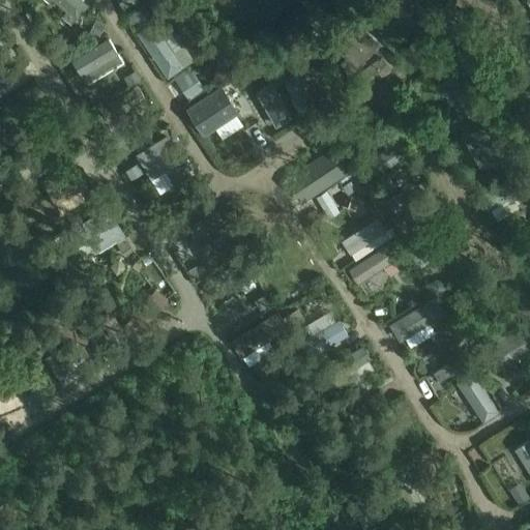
[(58,0),(66,6),(78,16),(87,4),(82,0),(58,0)]
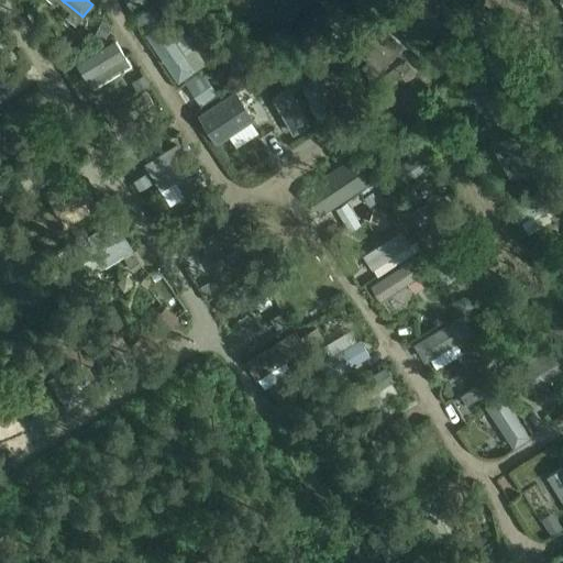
[(414,0),(411,18),(454,26),(457,8),(416,0),(414,0)]
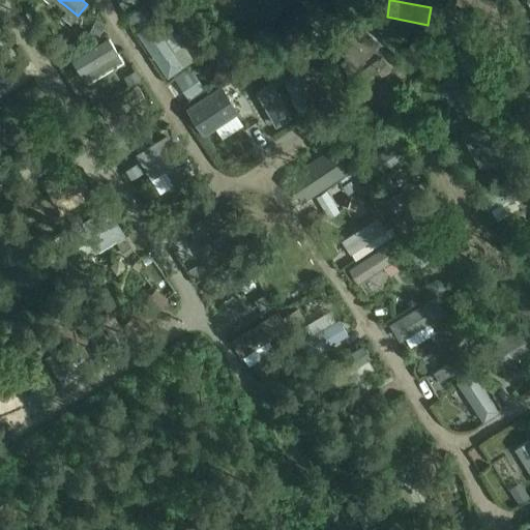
[(125,18),(134,28),(145,20),(137,9),(125,18)]
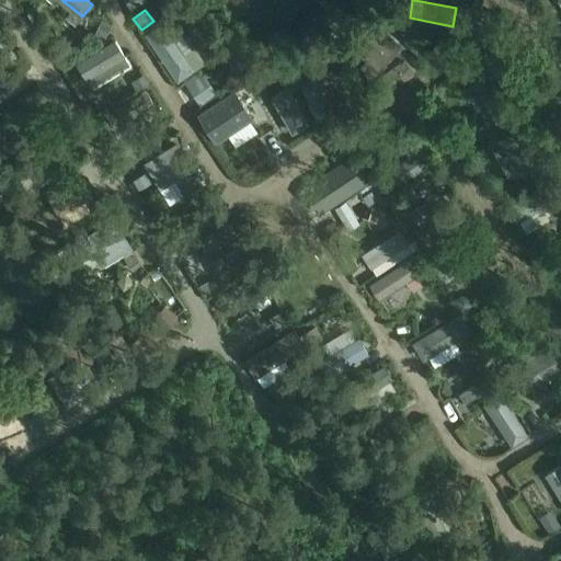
[(102,20),(95,33),(105,38),(112,25),(102,20)]
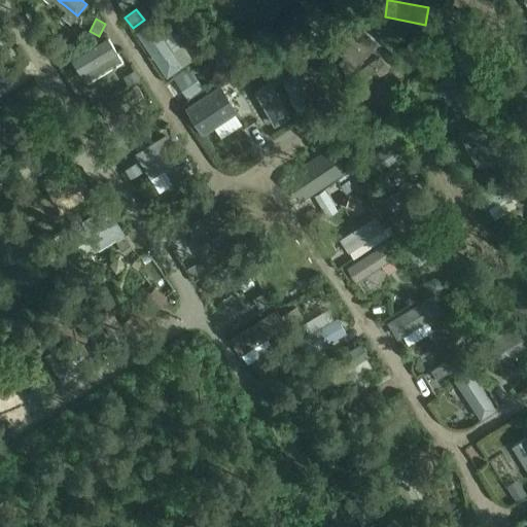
[(164,40),(174,33),(167,22),(161,26),(156,20),(138,31),(168,74),(185,63),(177,50),(173,54),(164,40)]
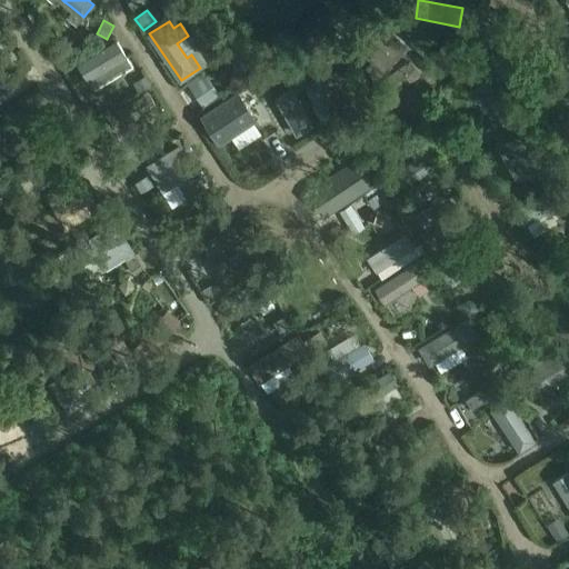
[(408,47),(380,21),(356,48),(382,72),(408,47)]
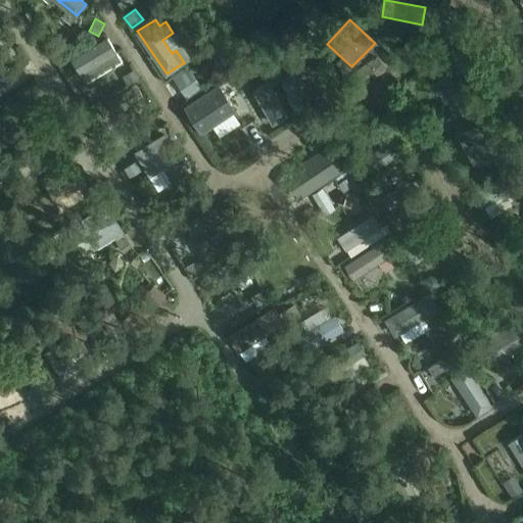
[(421,33),(411,40),(415,47),(425,40),(421,33)]
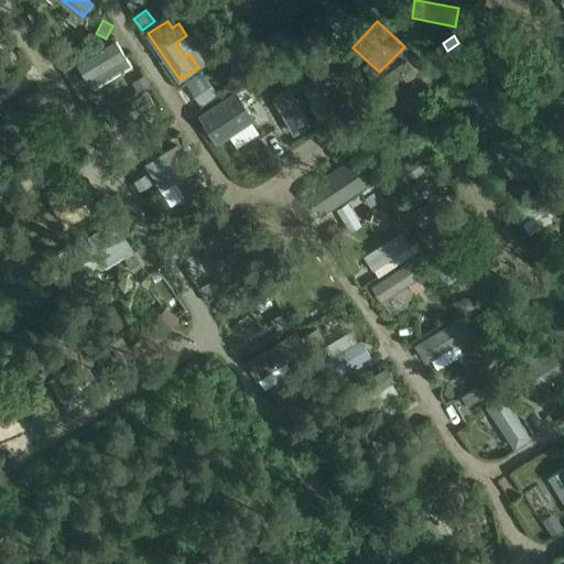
[(125,56),(115,41),(77,64),(86,78),(125,56)]
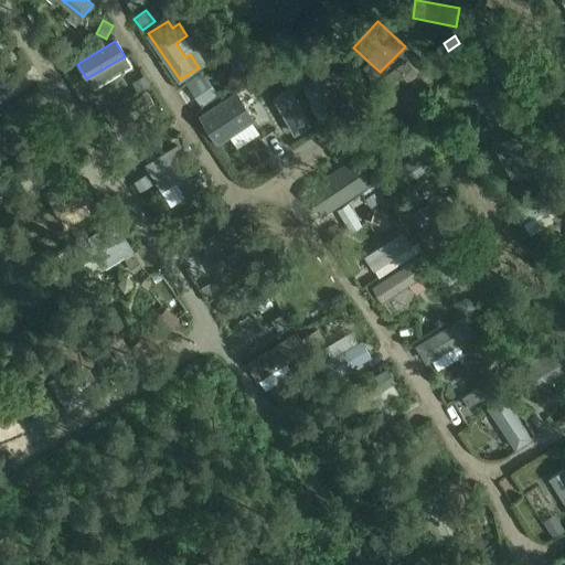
[(395,89),(409,80),(416,75),(407,62),(401,66),(386,76),(395,89)]
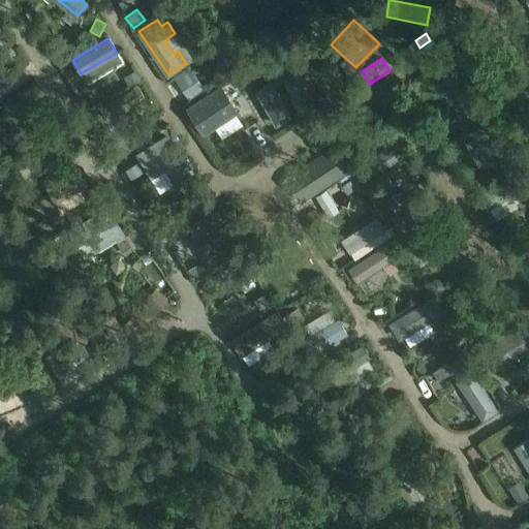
[(0,85),(9,78),(0,66),(0,85)]
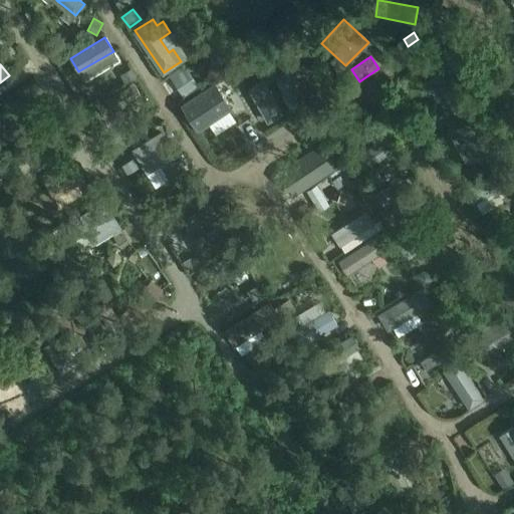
[(119,75),(124,84),(137,77),(132,68),(119,75)]
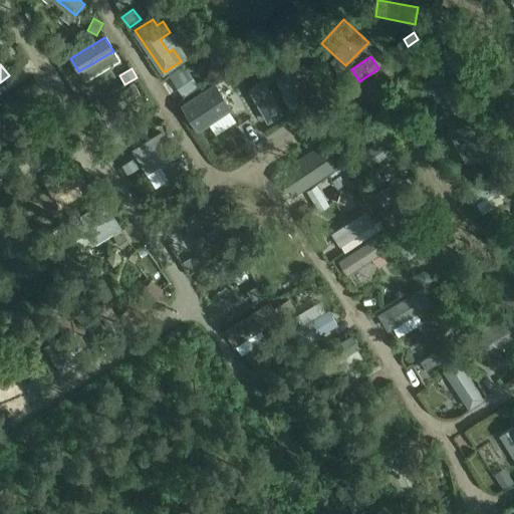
[(178,98),(201,88),(192,69),(170,79),(178,98)]
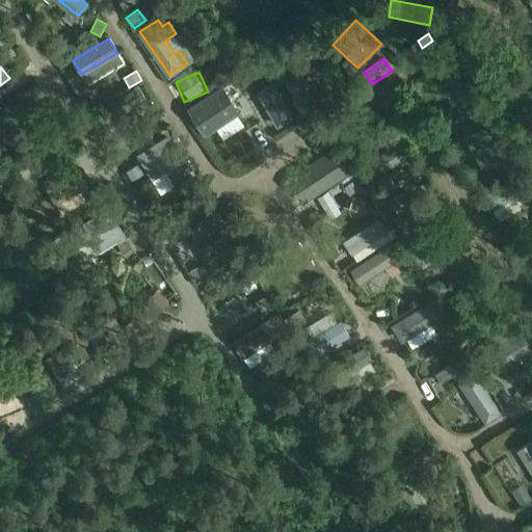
[(272,83),(257,92),(277,127),(292,118),(272,83)]
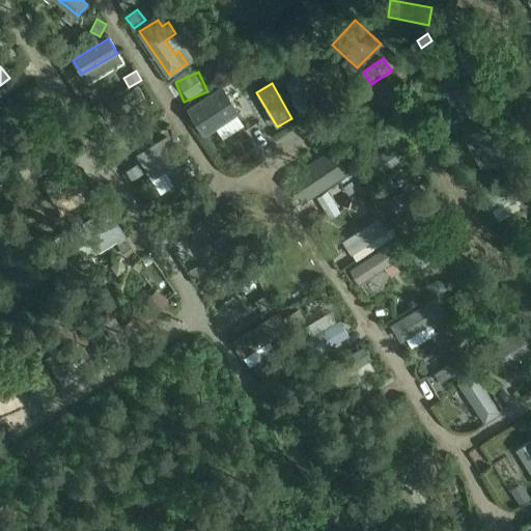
[(317,108),(308,85),(292,91),(302,114),(317,108)]
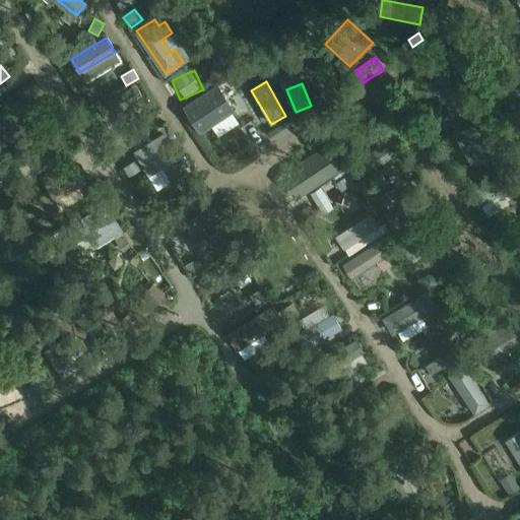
[(142,96),(134,84),(100,105),(107,118),(142,96)]
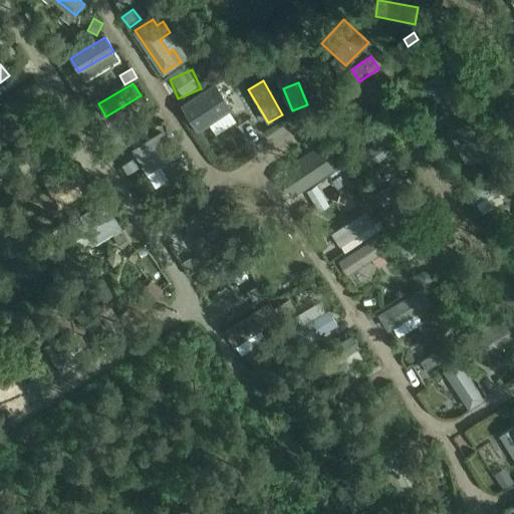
[(199,130),(231,108),(216,84),(183,105),(199,130)]
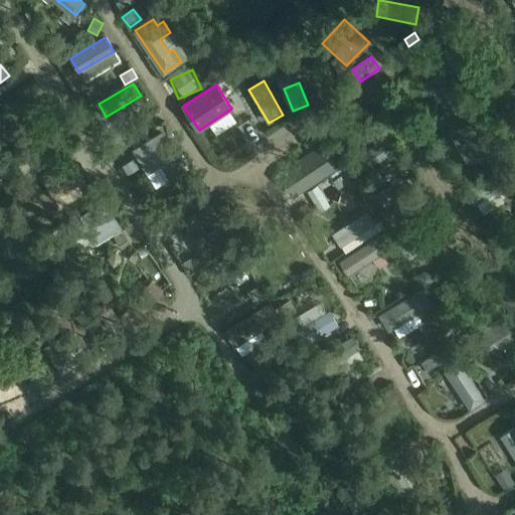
[(425,117),(430,124),(441,117),(437,111),(425,117)]
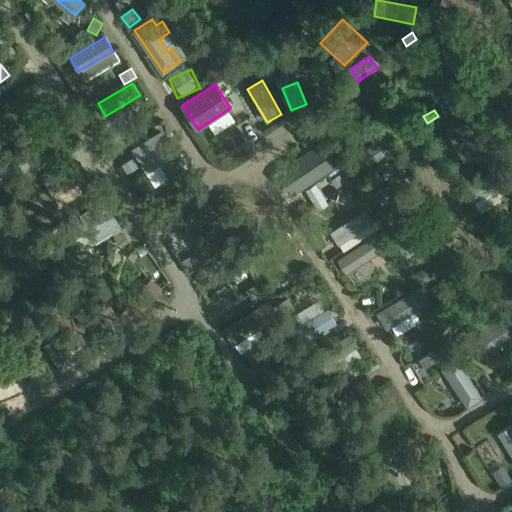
[(491,145),(479,125),(475,117),(449,132),(465,160),(491,145)]
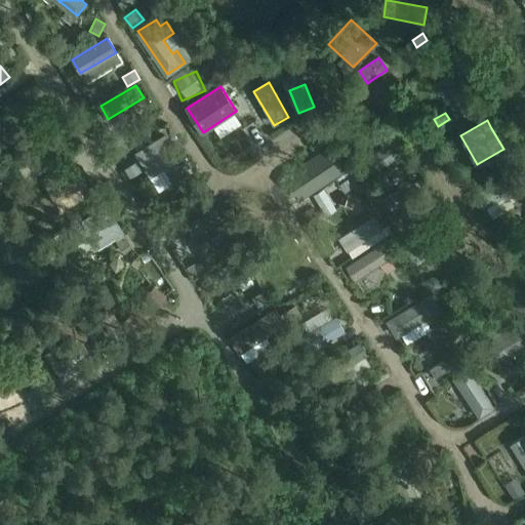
[(149,135),(146,129),(136,135),(139,142),(149,135)]
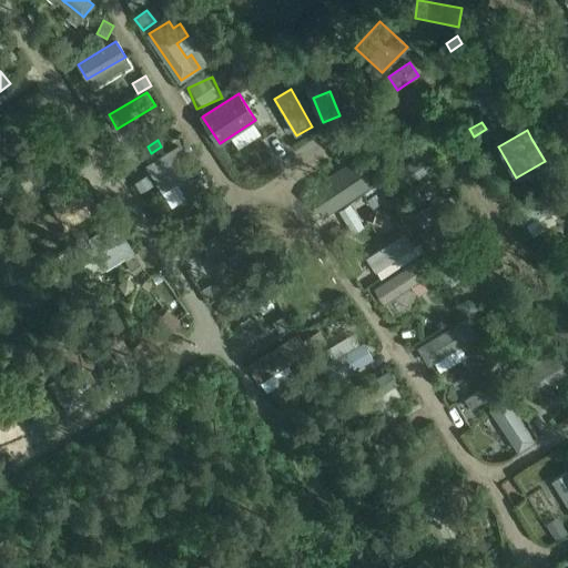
[(362,159),(369,161),(374,146),(366,145),(362,159)]
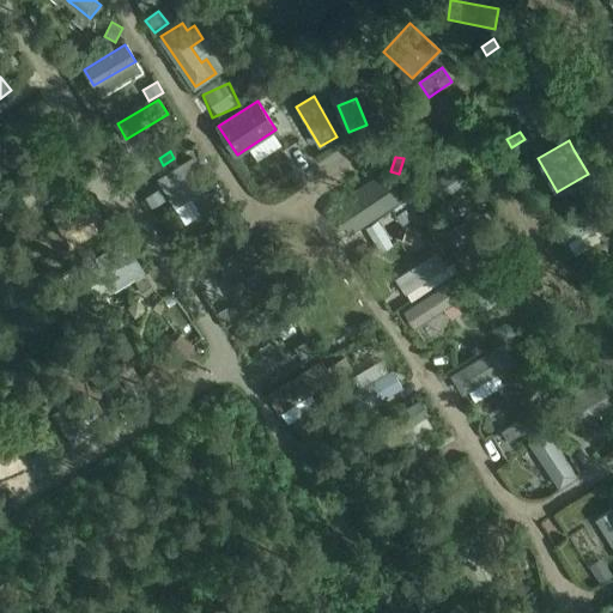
[(193,158),(159,180),(169,194),(186,183),(202,210),(219,199),(193,158)]
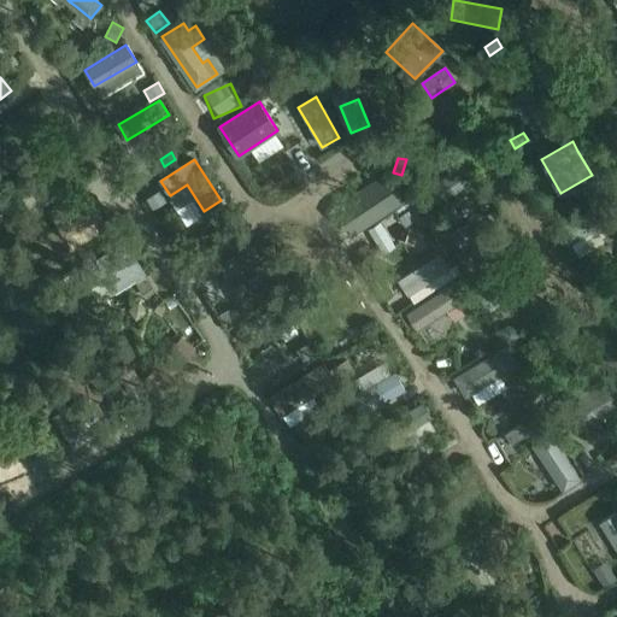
[(424,195),(432,206),(476,177),(466,163),(422,192),(424,195)]
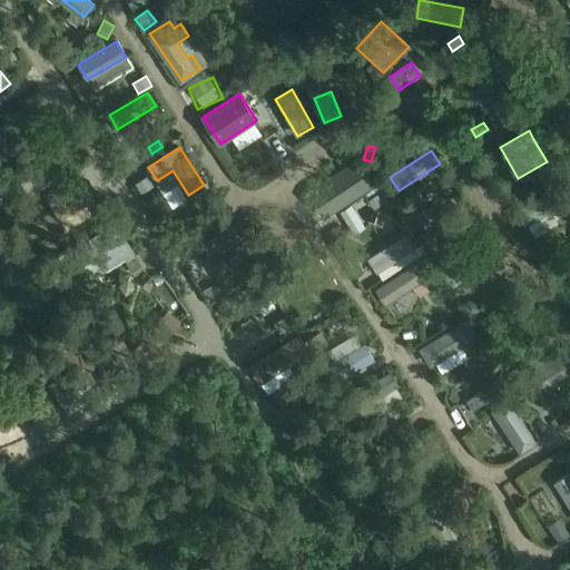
[(28,194),(56,178),(40,151),(12,167),(28,194)]
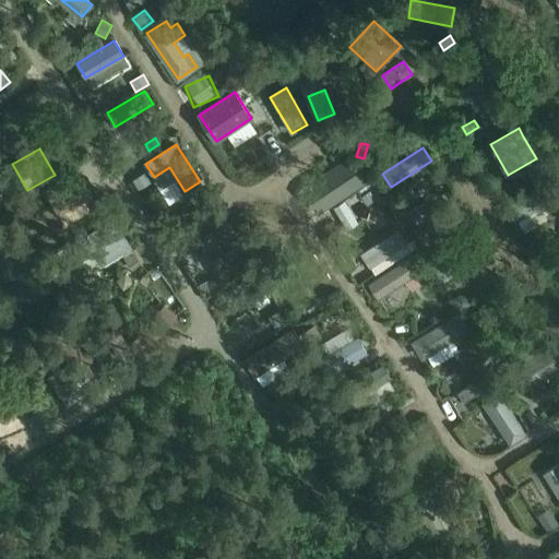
[(365,181),(351,159),(306,188),(320,211),(365,181)]
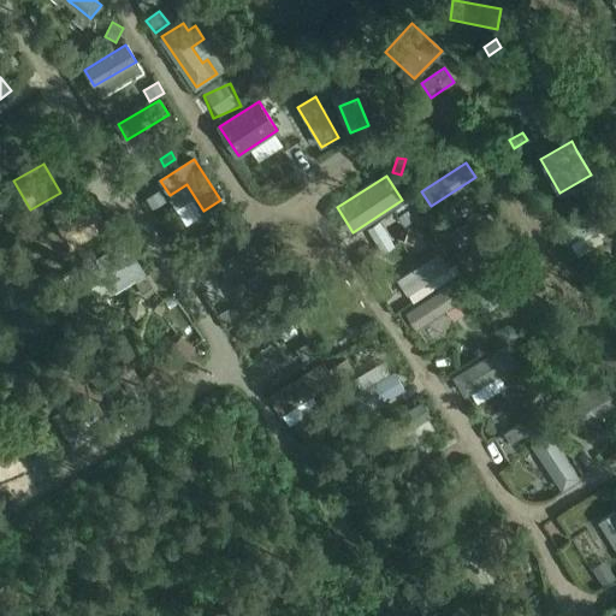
[(154,182),(141,189),(147,199),(160,191),(154,182)]
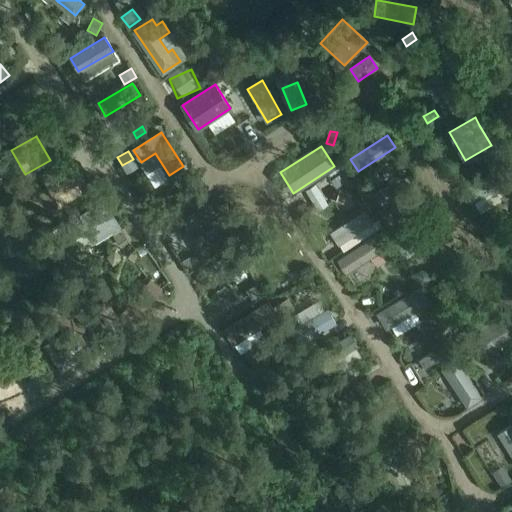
[(484,157),(490,167),(499,162),(493,152),(484,157)]
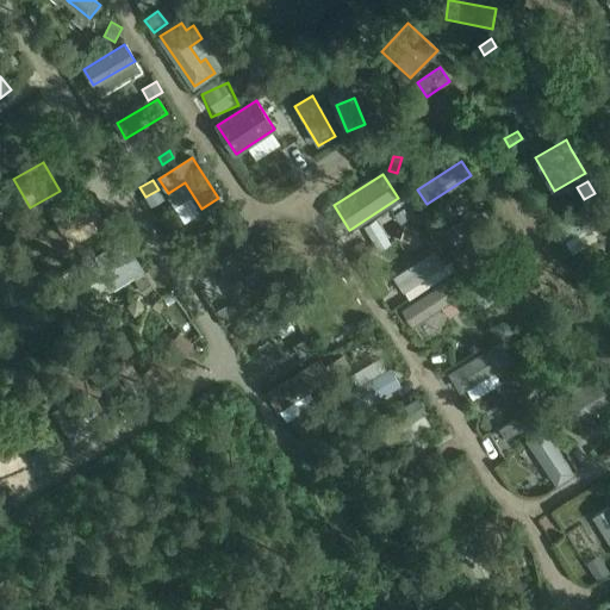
[(64,232),(99,213),(85,188),(50,207),(64,232)]
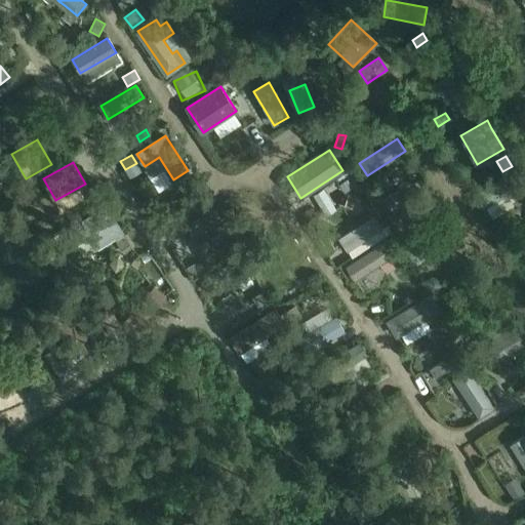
[(485,207),(523,184),(515,170),(476,193),(485,207)]
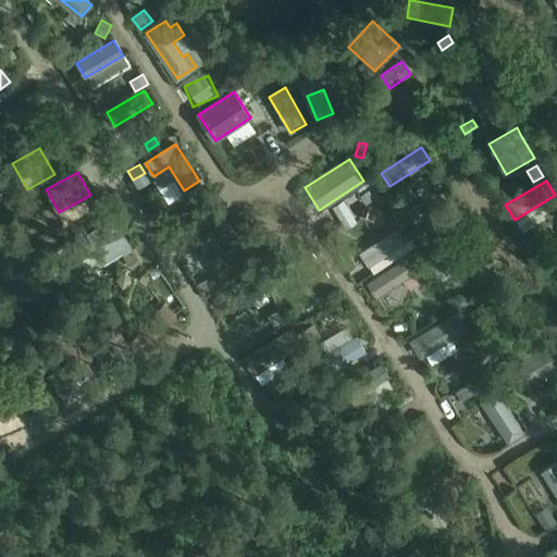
[(0,198),(10,197),(7,182),(0,183),(0,198)]
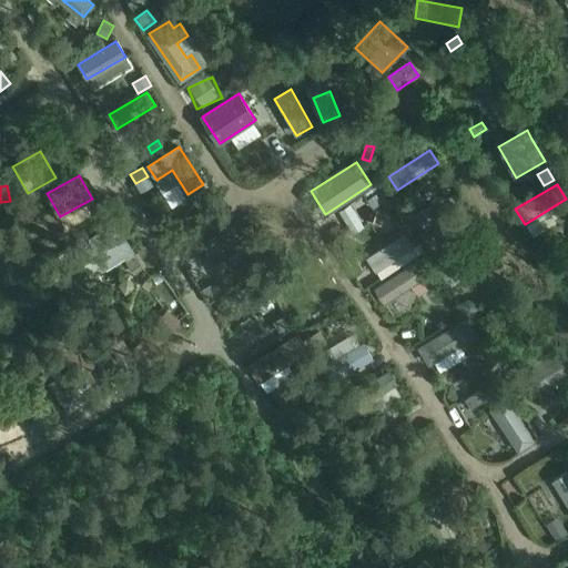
[(368,200),(373,208),(381,202),(376,194),(368,200)]
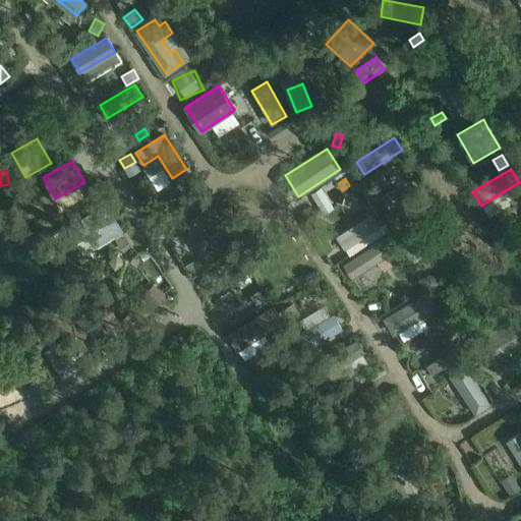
[(363,187),(370,197),(377,193),(369,183),(363,187)]
